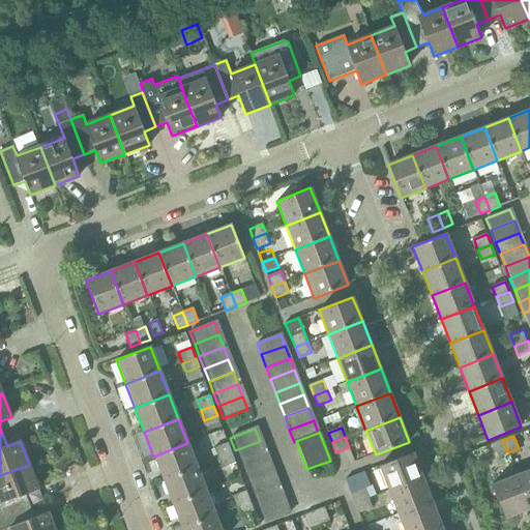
[(503,440),(494,443),(499,457),(508,452),(503,440)]
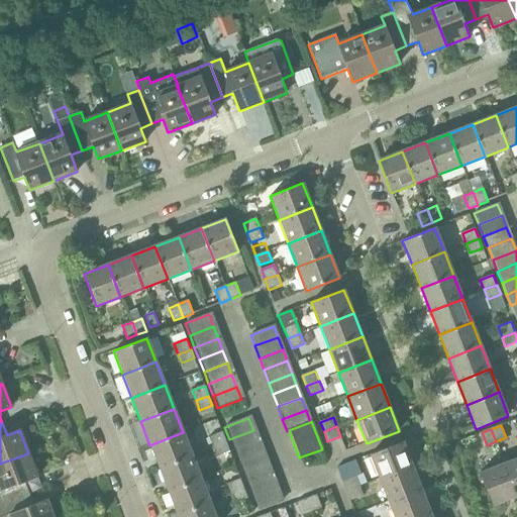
[(234,451),(257,442),(253,430),(229,439),(234,451)]
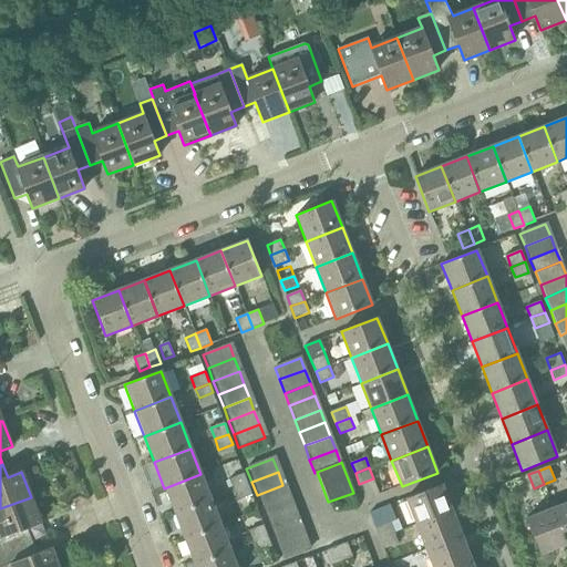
[(174,514),(210,500),(200,474),(164,488),(174,514)]
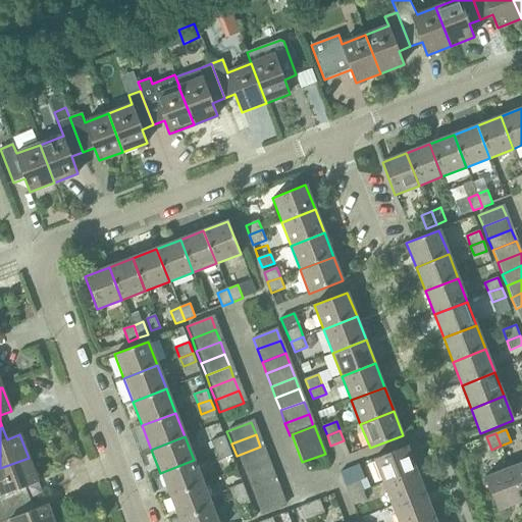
[(215,452),(228,446),(224,436),(212,441),(215,452)]
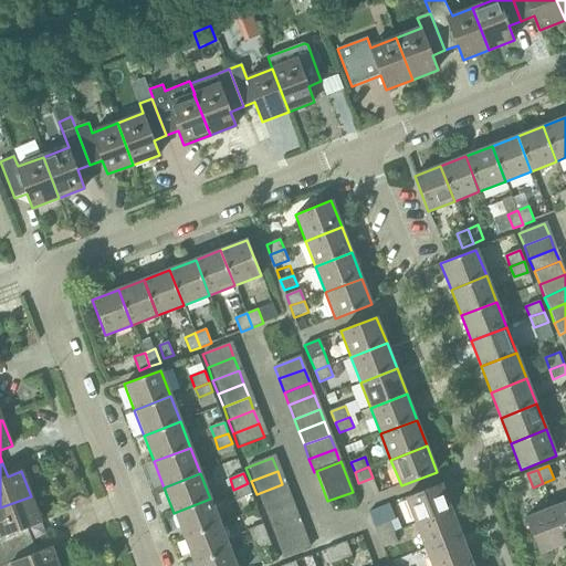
[(248,483),(233,490),(238,500),(251,494),(248,483)]
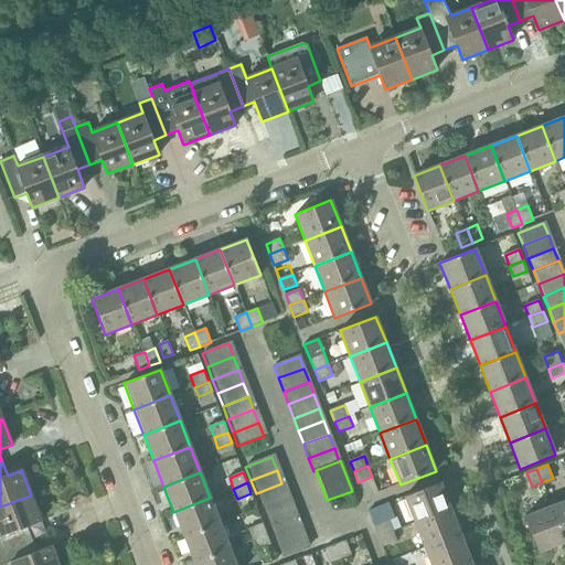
[(260,507),(287,497),(281,483),(256,493),(260,507)]
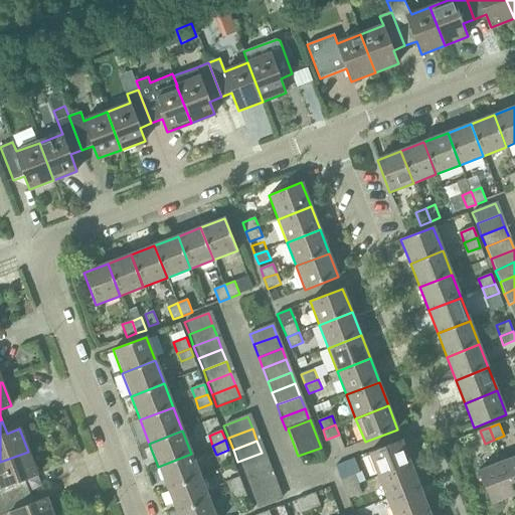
[(378,477),(410,464),(401,441),(369,454),(378,477)]
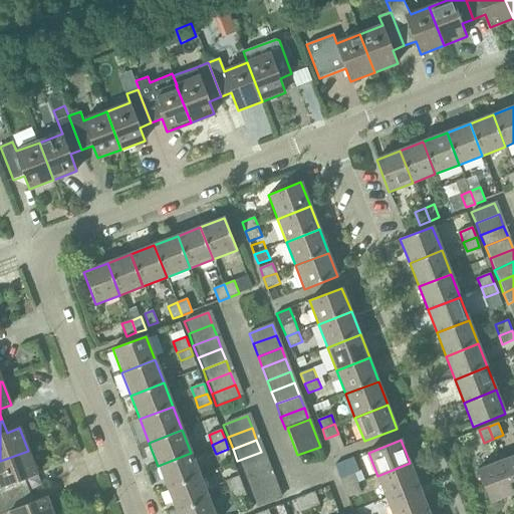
[(0,501),(28,490),(25,480),(38,475),(28,451),(0,461),(0,501)]
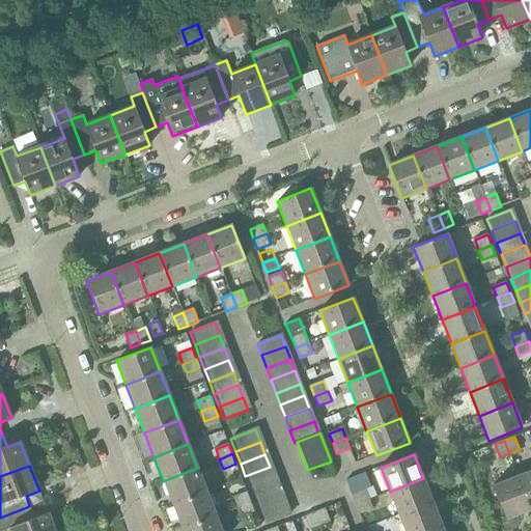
[(250,488),(275,479),(270,467),(245,476),(250,488)]
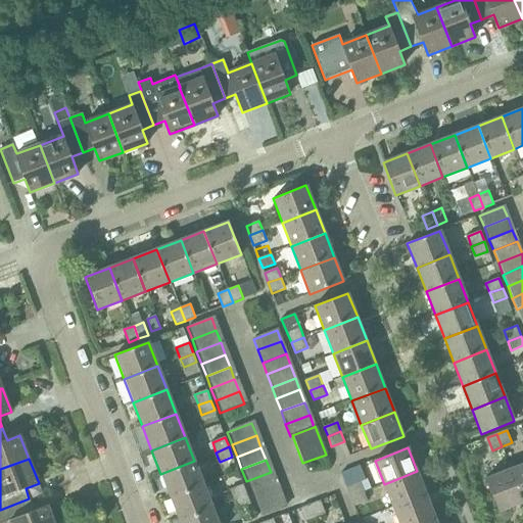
[(170,497),(203,485),(194,461),(160,474),(170,497)]
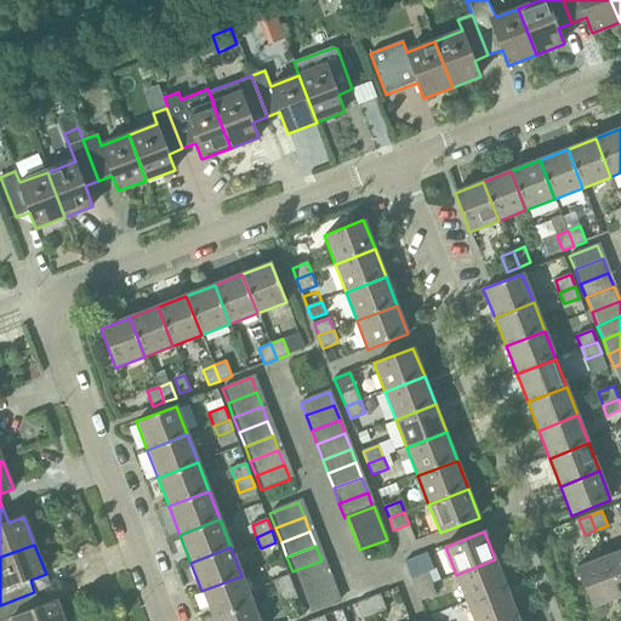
[(619,599),(620,597),(620,553),(604,559),(619,599)]
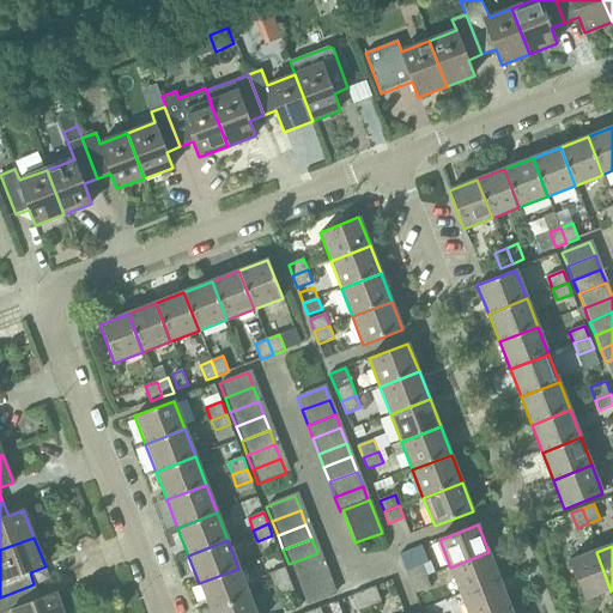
[(461,595),(499,581),(489,552),(450,568),(461,595)]
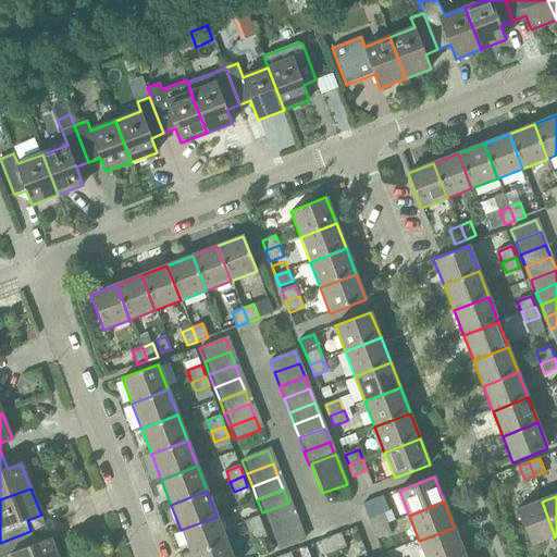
[(531,546),(555,537),(542,502),(518,511),(531,546)]
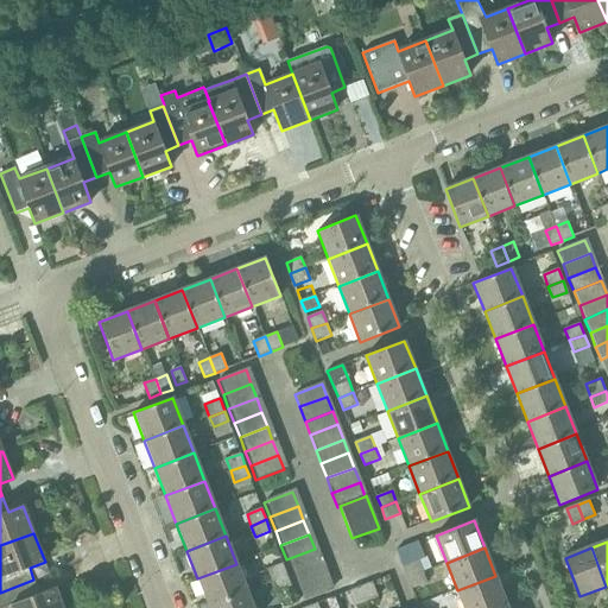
[(292,574),(320,563),(315,549),(286,559),(292,574)]
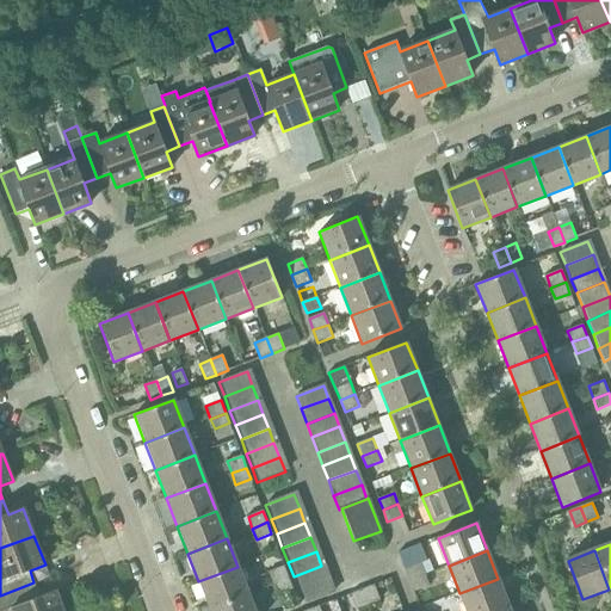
[(411,581),(425,575),(420,563),(406,569),(411,581)]
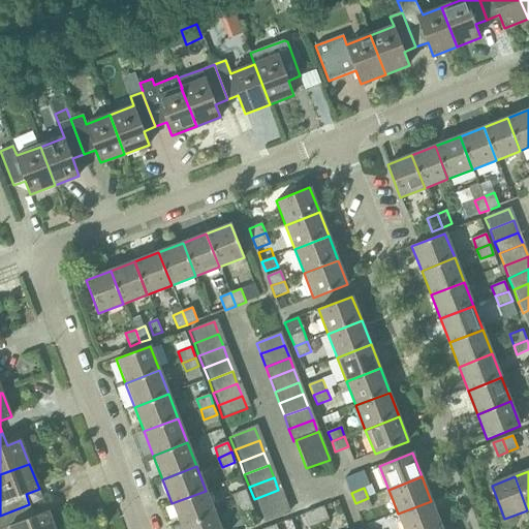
[(237,505),(250,500),(246,490),(232,495),(237,505)]
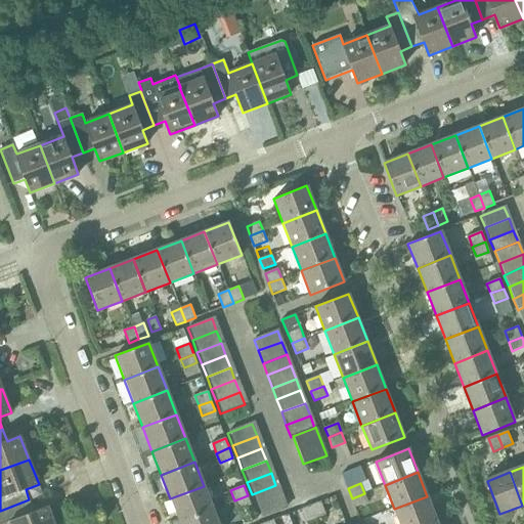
[(256,507),(280,497),(275,485),(252,494),(256,507)]
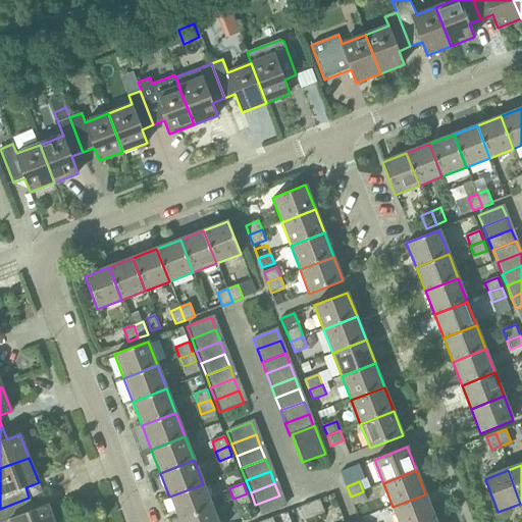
[(178,521),(212,508),(203,484),(169,497),(178,521)]
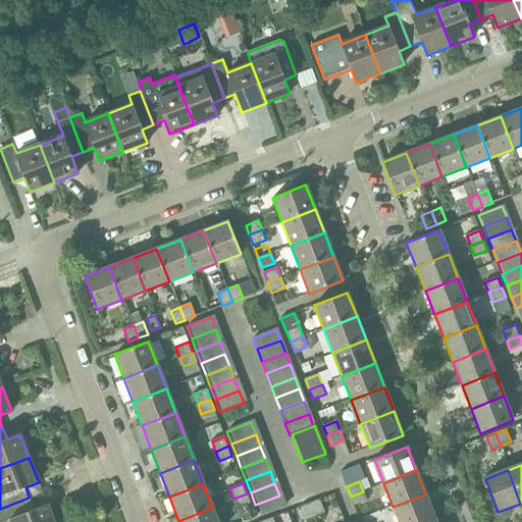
[(363,491),(351,497),(354,506),(367,501),(363,491)]
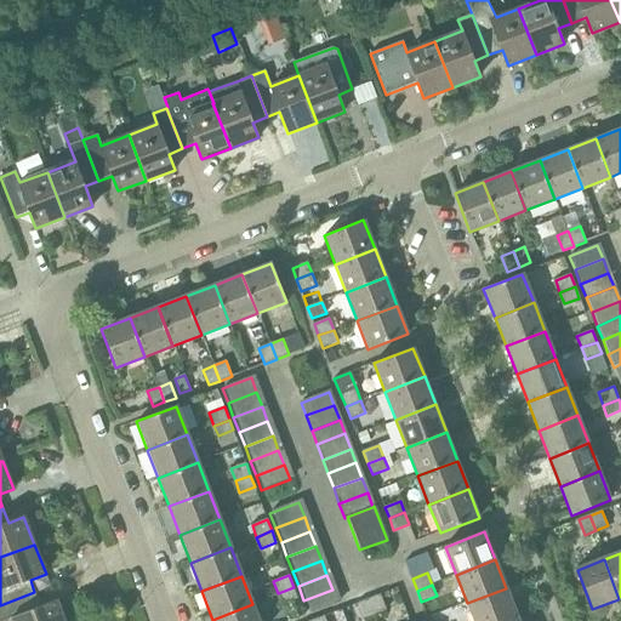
[(294,587),(278,593),(283,604),(297,599),(294,587)]
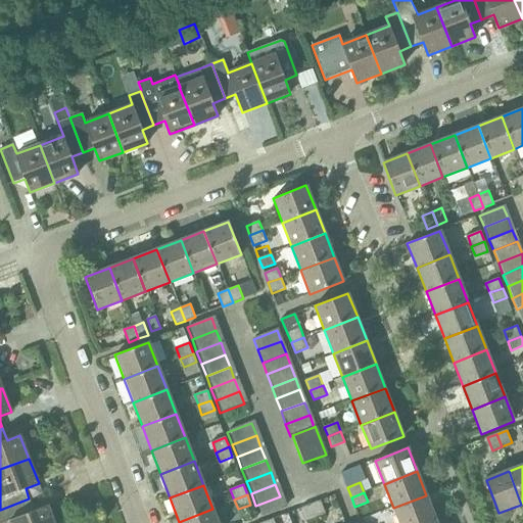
[(398,522),(426,522),(436,519),(426,495),(393,508),(398,522)]
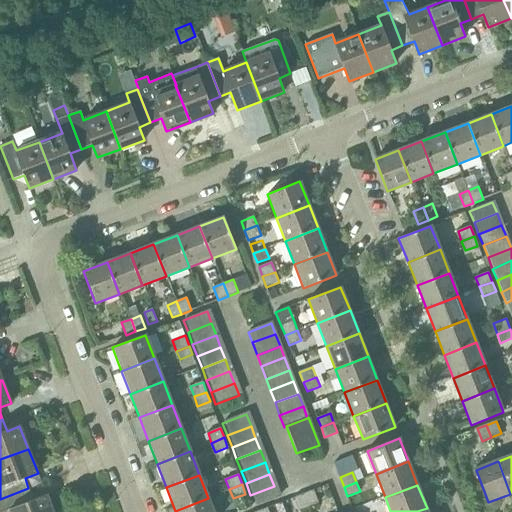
[(274,486),(250,495),(255,507),(279,498),(274,486)]
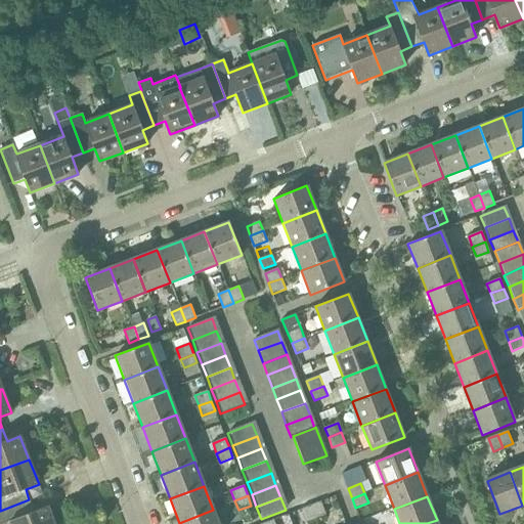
[(29,499),(0,511),(0,523),(53,523),(47,508),(34,513),(29,499)]
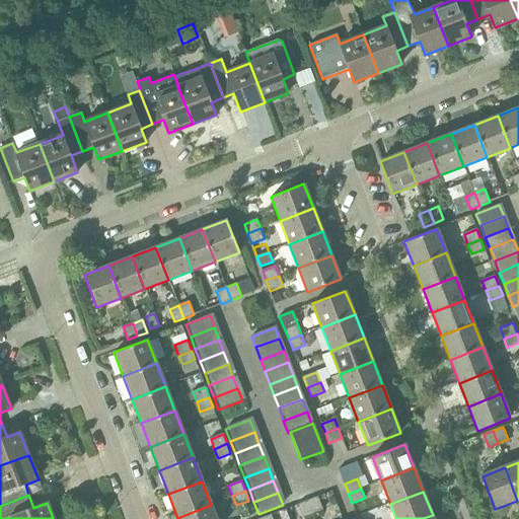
[(309,501),(313,513),(323,509),(318,497),(309,501)]
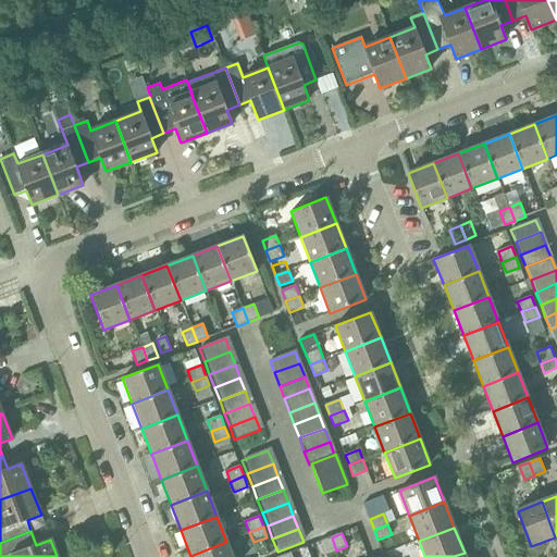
[(325,555),(336,551),(332,537),(321,542),(325,555)]
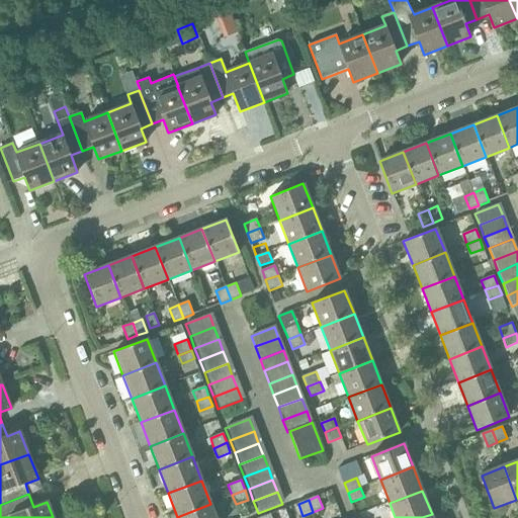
[(216,517),(210,504),(177,517),(216,517)]
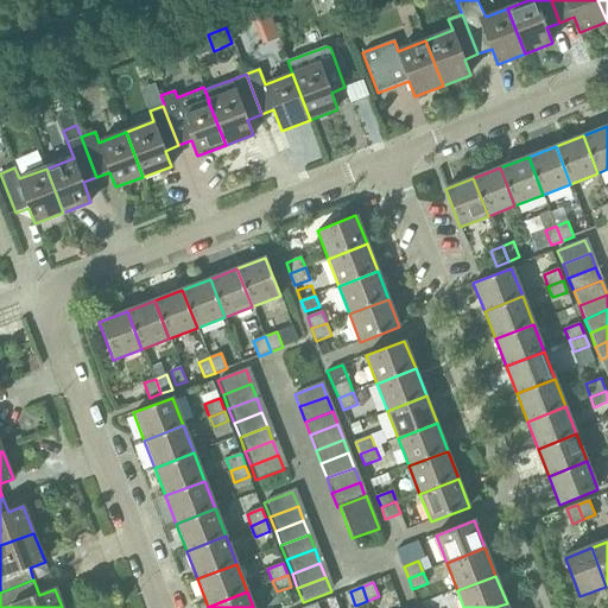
[(453,607),(448,594),(418,605),(419,607),(453,607)]
